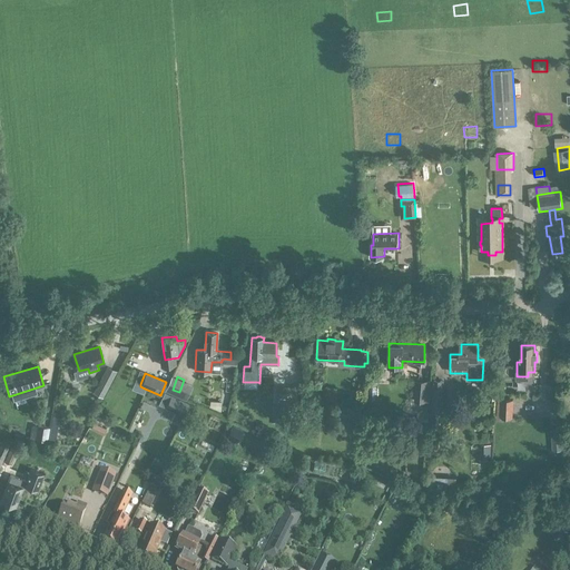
[(111,381),(102,377),(98,387),(106,391),(111,381)]
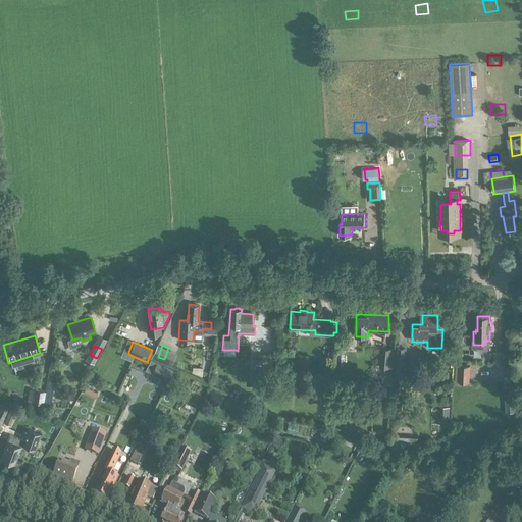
[(174,358),(192,358),(192,348),(174,347),(174,358)]
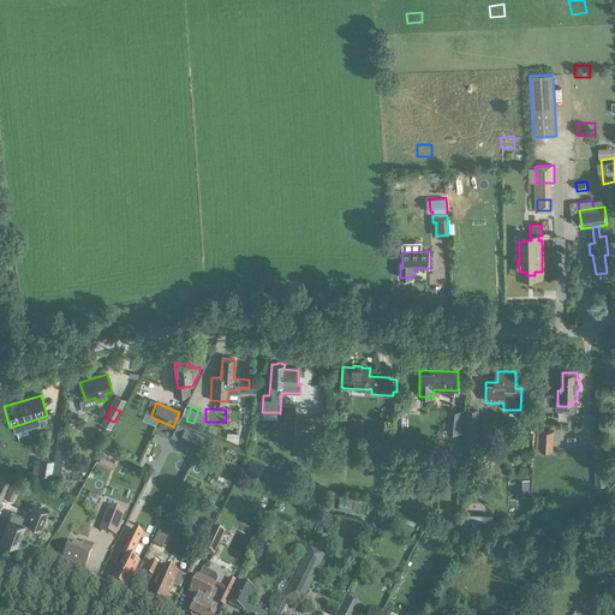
[(466,427),(467,411),(448,410),(447,433),(465,434),(465,427),(466,427)]
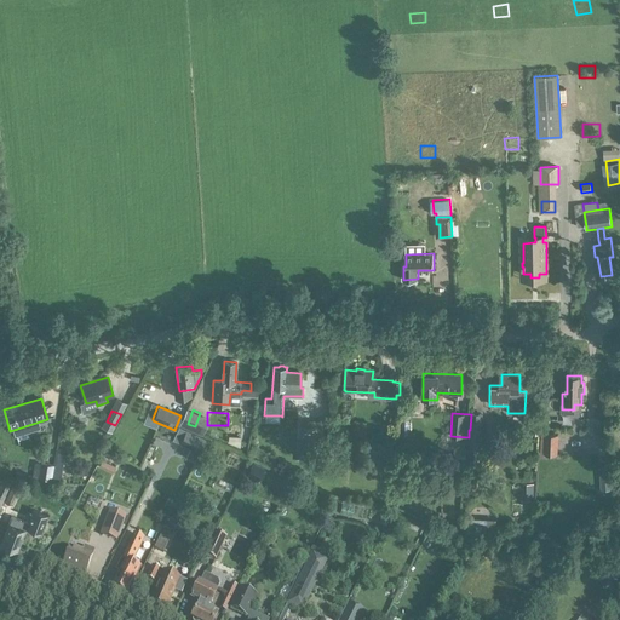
[(471,413),(471,414),(470,430),(482,431),(482,414),(471,413)]
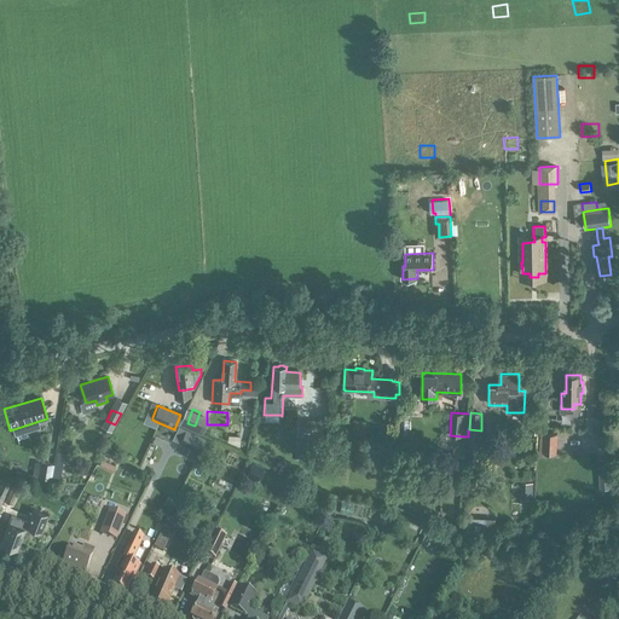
[(318,434),(319,433),(319,420),(301,420),(301,433),(318,434)]
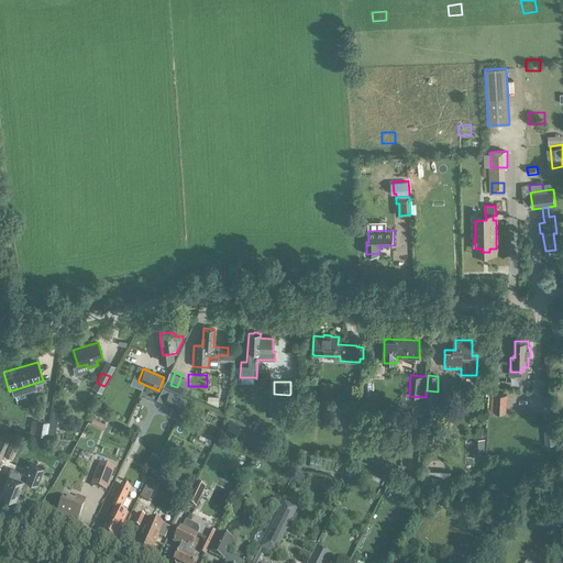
[(169,390),(164,403),(174,408),(180,411),(187,399),(169,390)]
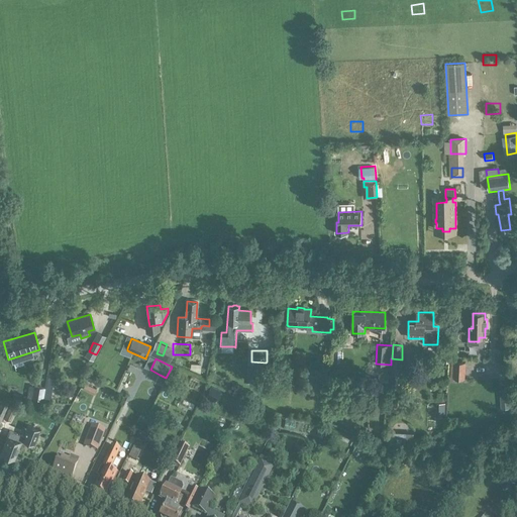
[(466,379),(466,370),(467,362),(454,362),(453,379),(464,379),(466,379)]
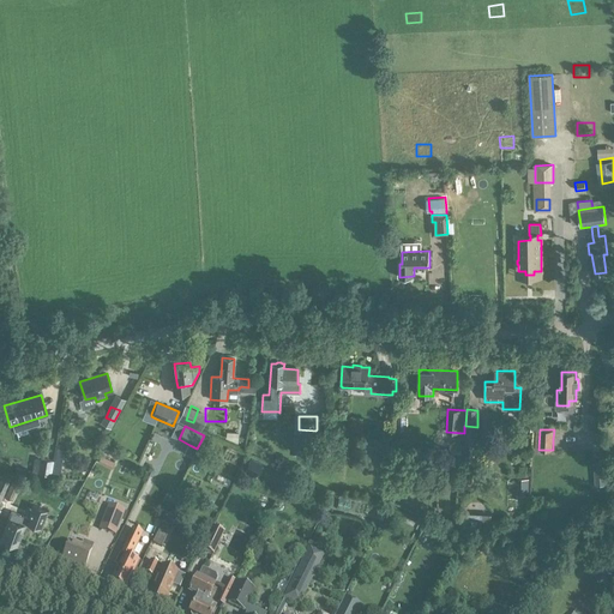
[(317,435),(299,435),(295,435),(295,458),(315,458),(317,435)]
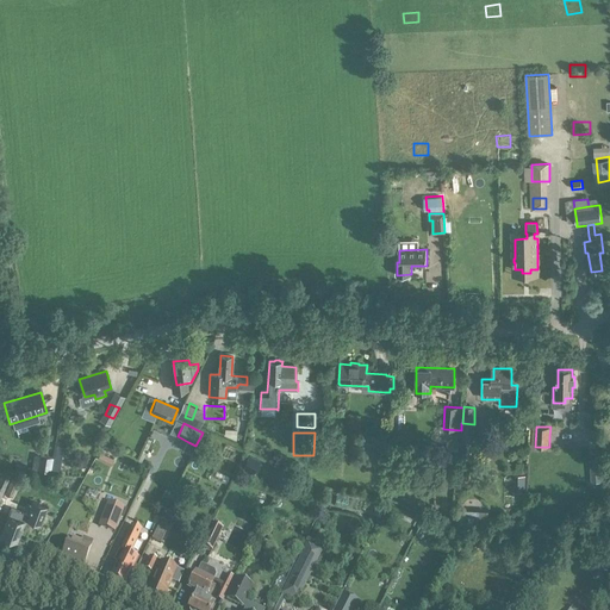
[(325,443),(325,453),(338,454),(340,444),(325,443)]
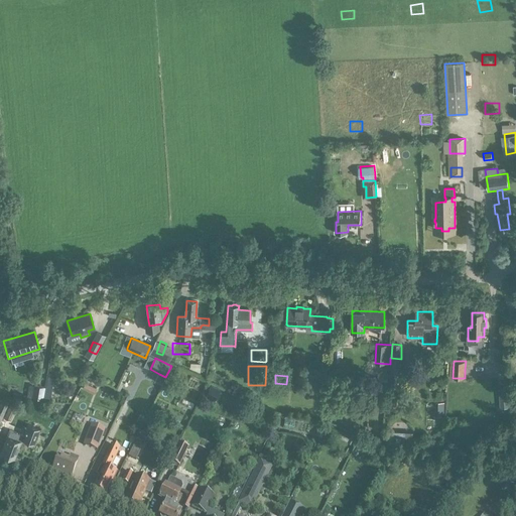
[(97,388),(85,383),(83,388),(94,393),(97,388)]
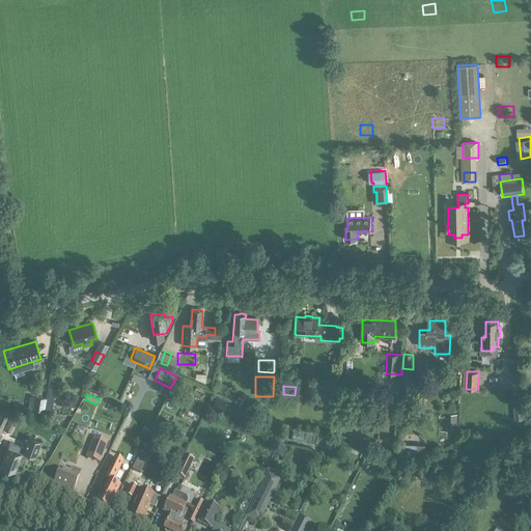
[(29,395),(28,403),(27,408),(45,412),(47,398),(29,395)]
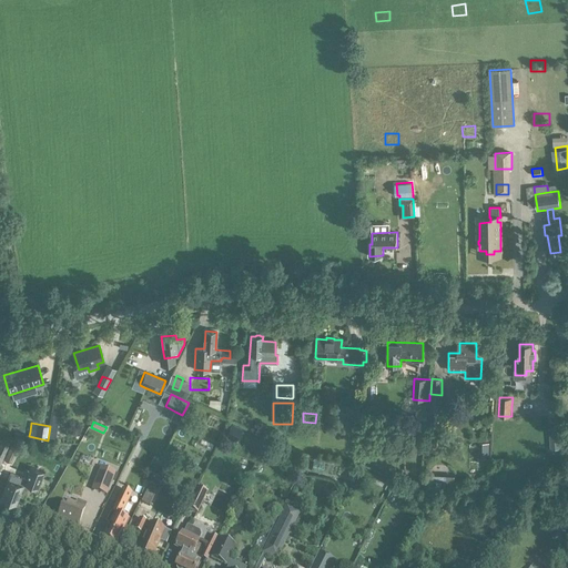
[(233,424),(226,437),(235,443),(242,428),(233,424)]
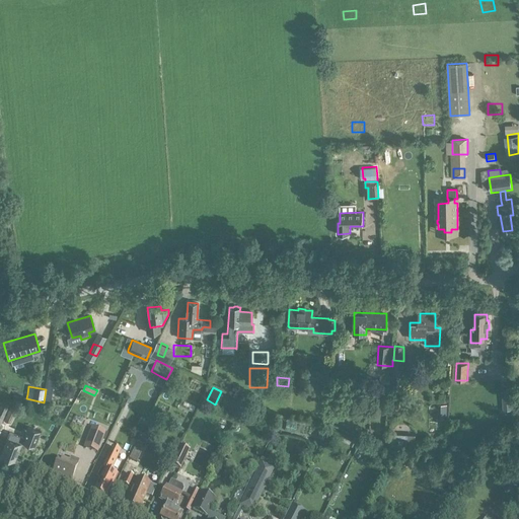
[(515,410),(513,390),(502,391),(504,411),(515,410)]
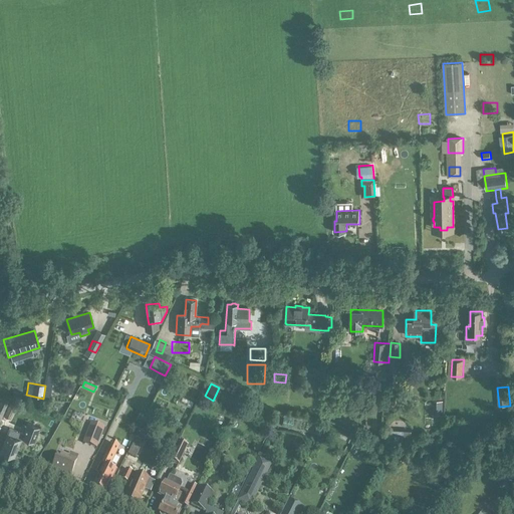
[(2,398),(0,401),(0,408),(5,411),(9,400),(2,398)]
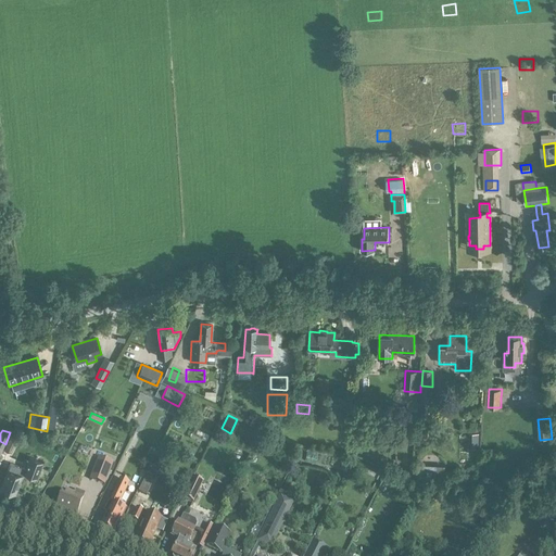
[(17,440),(11,437),(10,437),(4,451),(11,454),(17,440)]
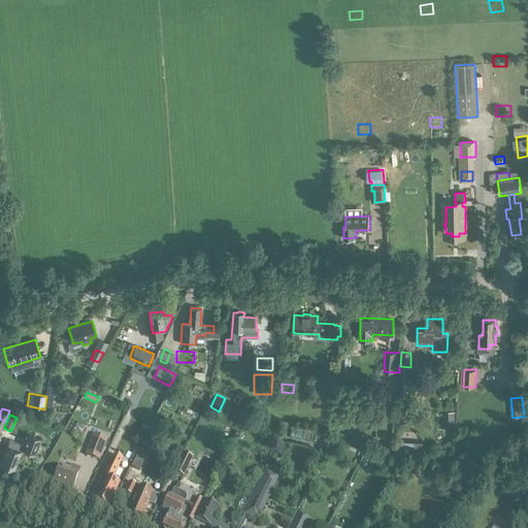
[(18,442),(14,449),(8,447),(1,463),(2,464),(3,465),(6,467),(8,466),(13,468),(21,451),(22,452),(22,451),(35,455),(41,438),(29,434),(24,444),(18,442)]
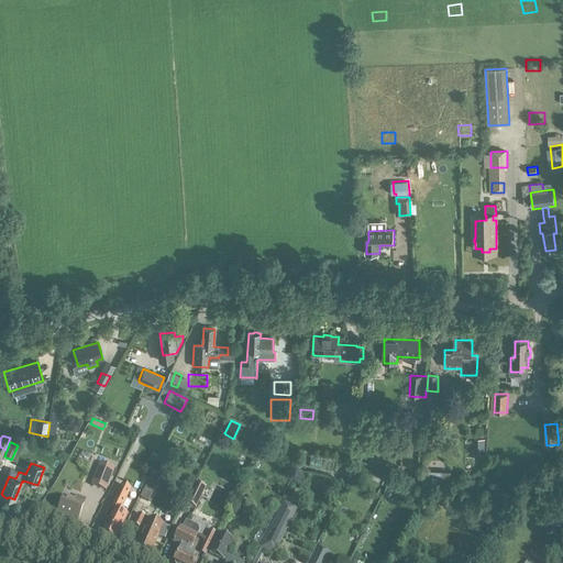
[(100,463),(91,486),(106,492),(114,468),(100,463)]
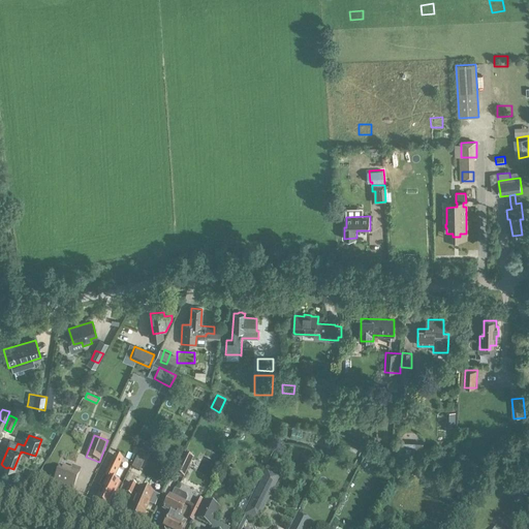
[(116,441),(122,445),(127,439),(121,435),(116,441)]
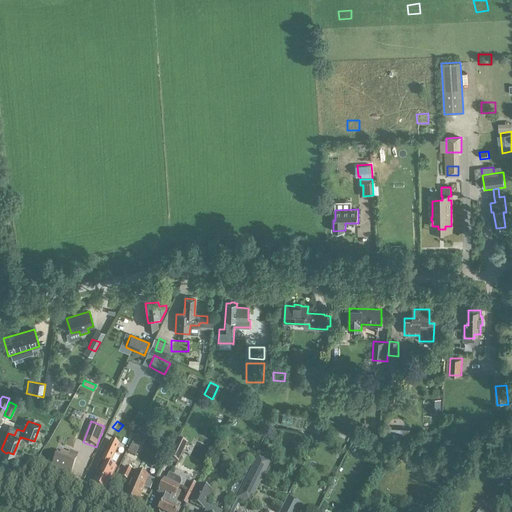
[(344,429),(341,435),(350,438),(352,431),(344,429)]
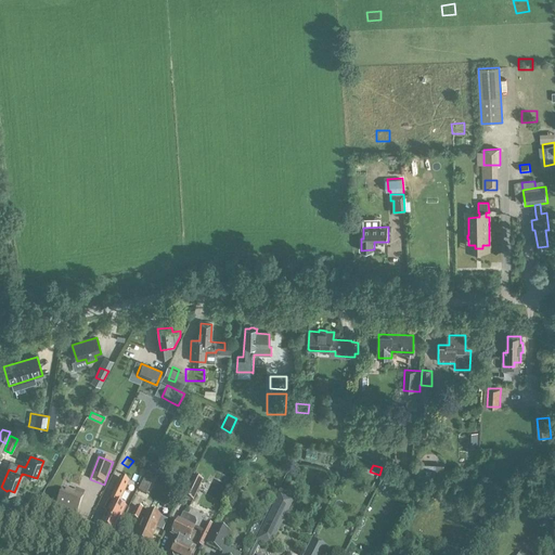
[(203,482),(193,478),(183,499),(192,503),(203,482)]
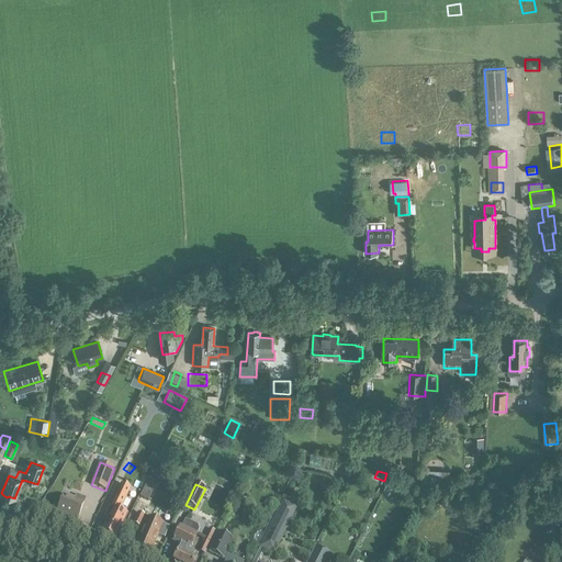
[(104,517),(109,519),(102,532),(103,534),(104,536),(107,537),(109,536),(114,539),(117,532),(120,532),(128,515),(120,510),(131,490),(120,485),(104,517)]
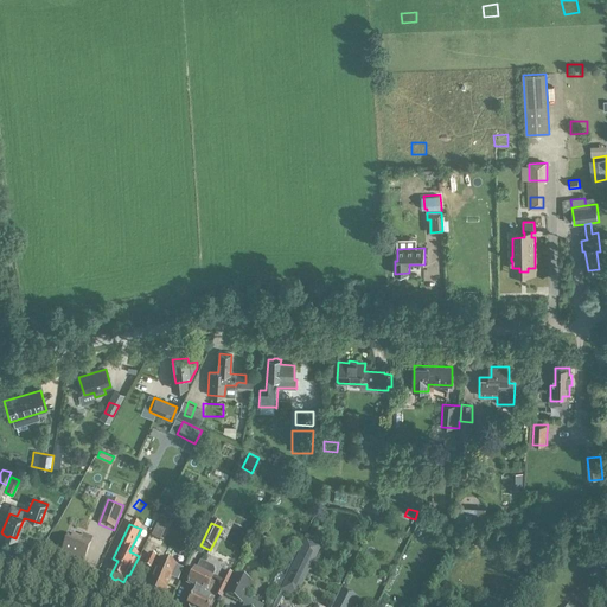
[(82,535),(81,540),(69,535),(62,554),(83,562),(90,543),(91,544),(93,540),(82,535)]
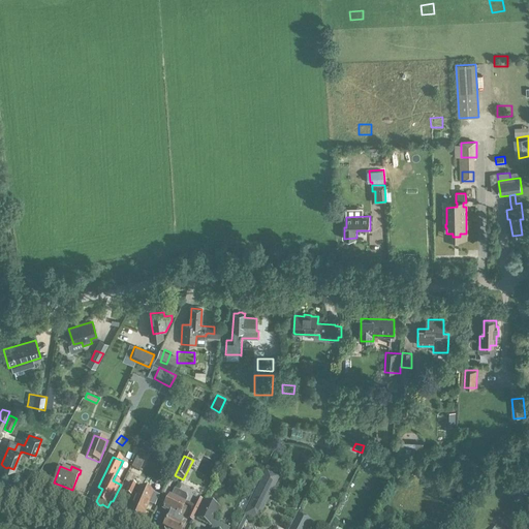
[(259,486),(272,492),(279,478),(267,472),(259,486)]
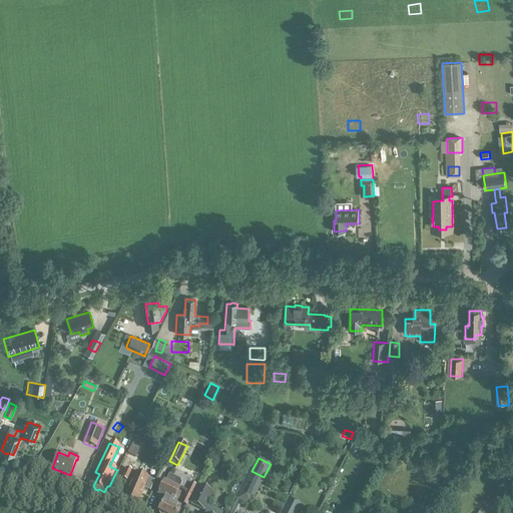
[(137,504),(148,479),(125,469),(120,479),(131,483),(124,499),(130,501),(130,503),(134,505),(135,503),(137,504)]
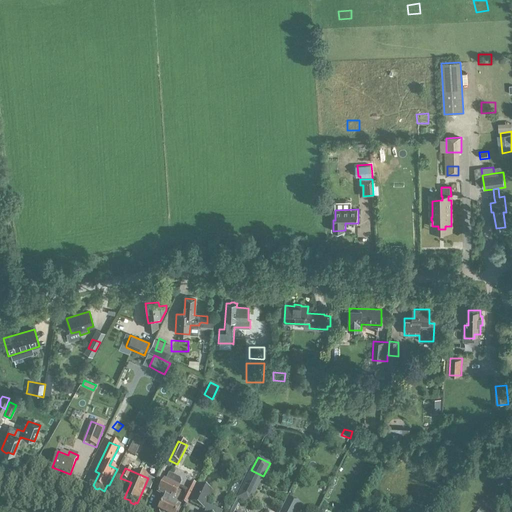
[(251,470),(237,500),(240,501),(248,506),(263,476),(251,470)]
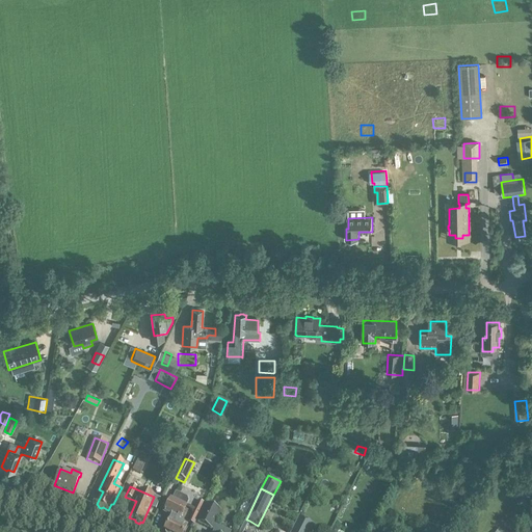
[(174,493),(171,499),(169,499),(162,513),(170,517),(164,531),(165,531),(183,531),(187,526),(179,523),(187,507),(185,506),(187,503),(186,499),(174,493)]
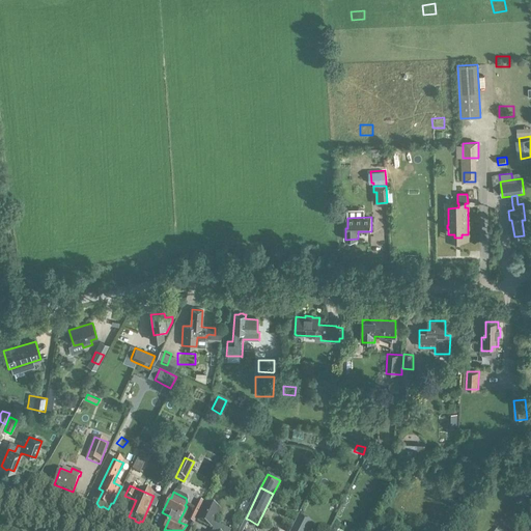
[(197,505),(189,522),(191,523),(194,524),(203,504),(198,502),(197,505)]
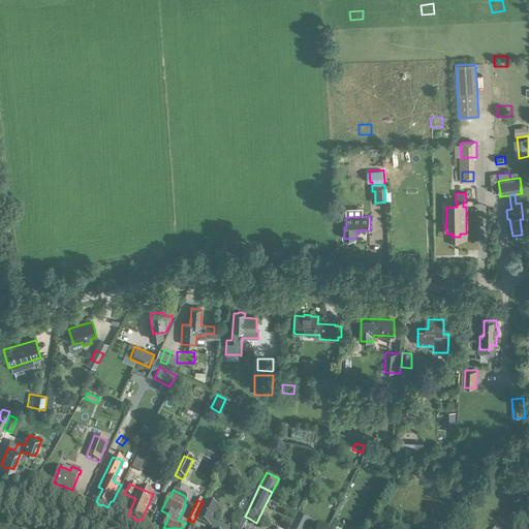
[(228,528),(214,522),(220,508),(205,501),(195,520),(212,528),(211,528),(228,528)]
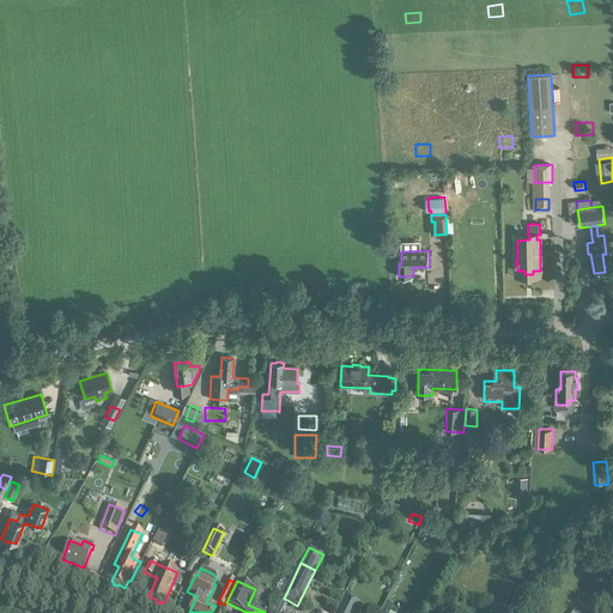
[(344,596),(335,612),(358,612),(363,606),(344,596)]
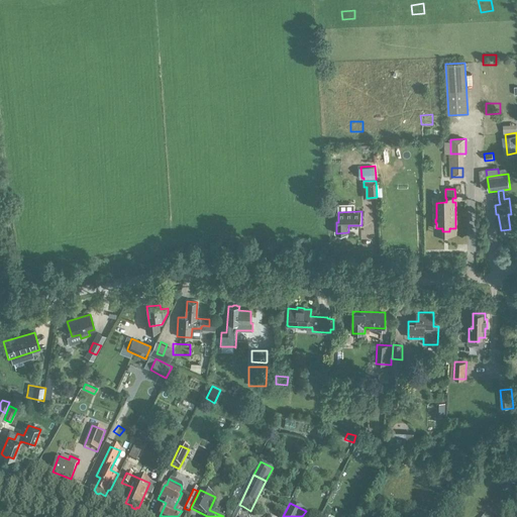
[(236,516),(242,506),(239,505),(232,516),(236,516)]
